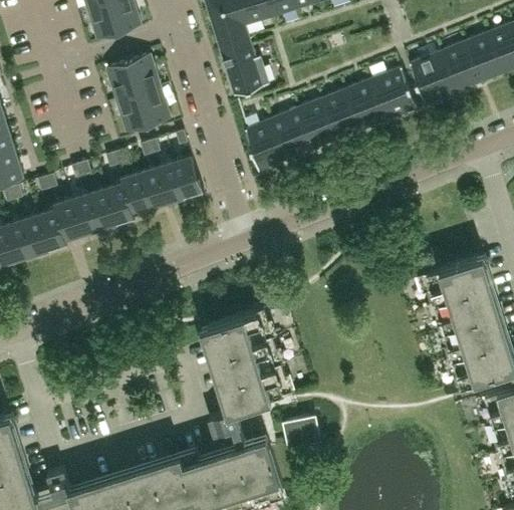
[(119,31),(108,0),(107,0),(87,7),(97,38),(119,31)]
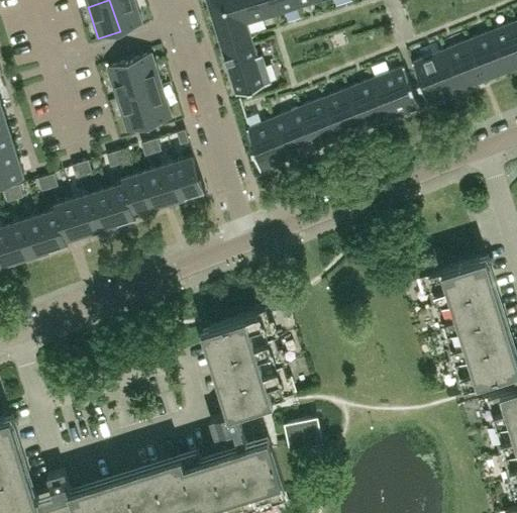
[(141,24),(133,0),(109,0),(120,31),(141,24)]
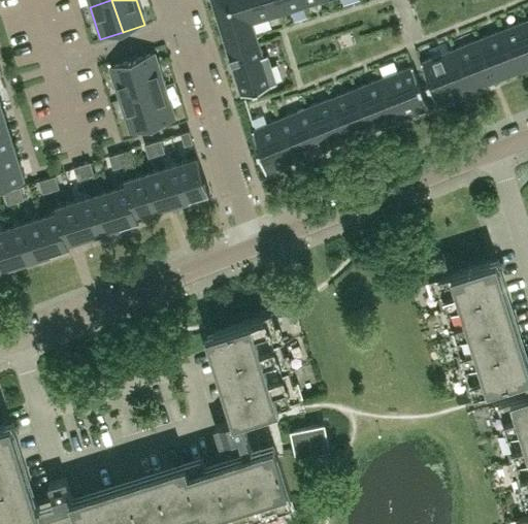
[(252,26),(243,0),(210,0),(227,52),(257,42),(252,26)]
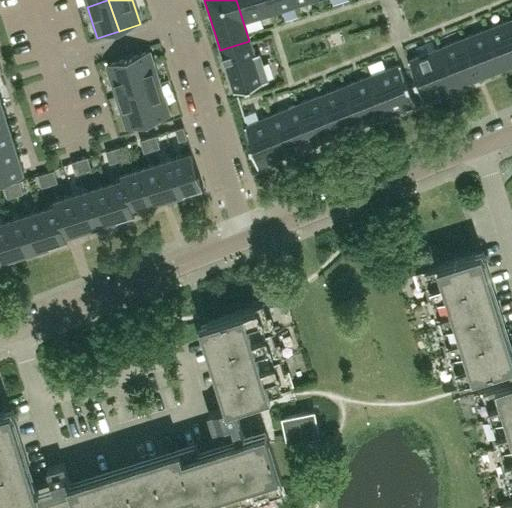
[(236,0),(244,25),(271,16),(266,0),(236,0)]
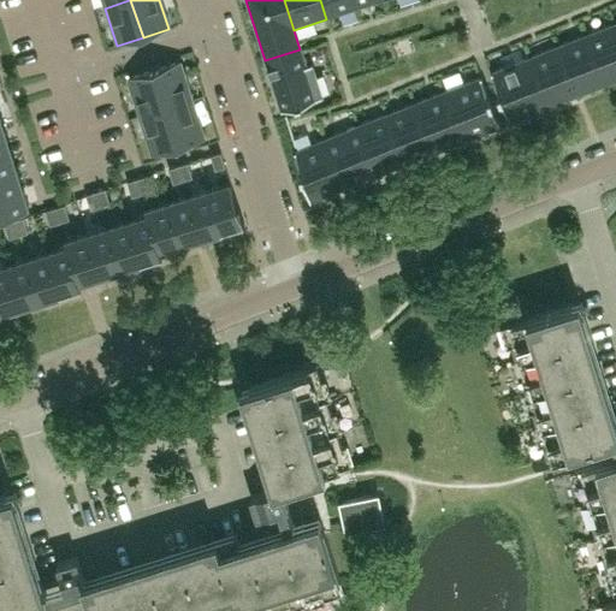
[(320,0),(326,19),(359,9),(356,0),(320,0)]
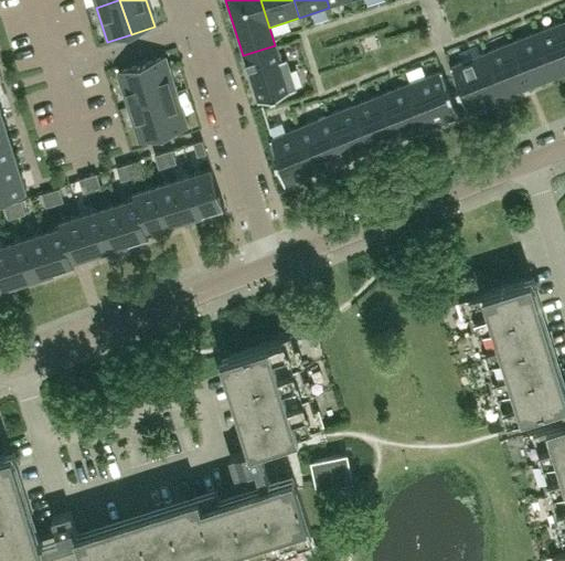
[(552,81),(564,75),(564,31),(563,25),(534,36),(552,81)]
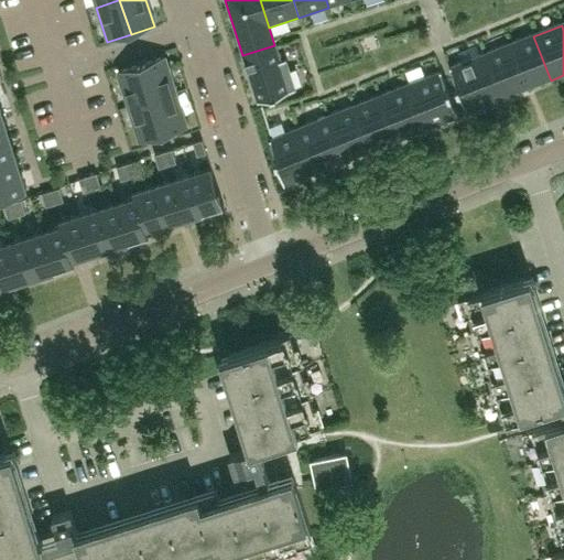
[(523,92),(551,81),(533,36),(506,47),(523,92)]
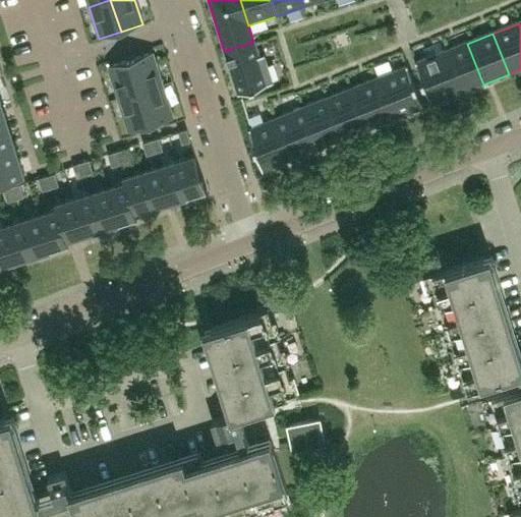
[(253,42),(224,51),(238,96),(273,85),(264,57),(258,58),(253,42)]
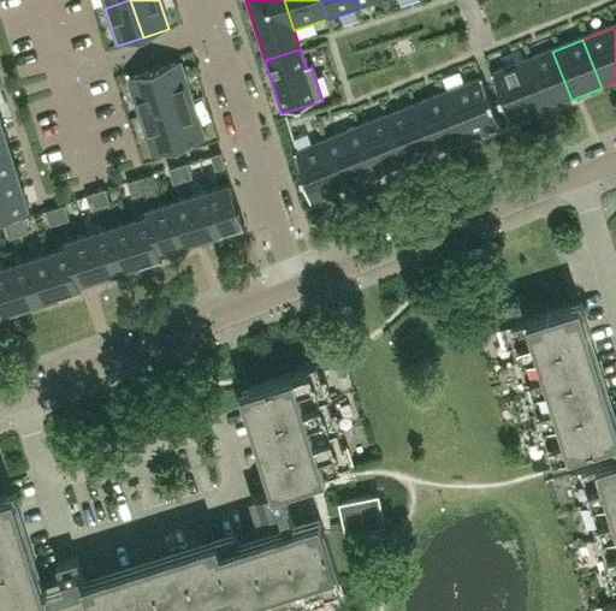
[(572,100),(552,52),(521,64),(540,112),(572,100)]
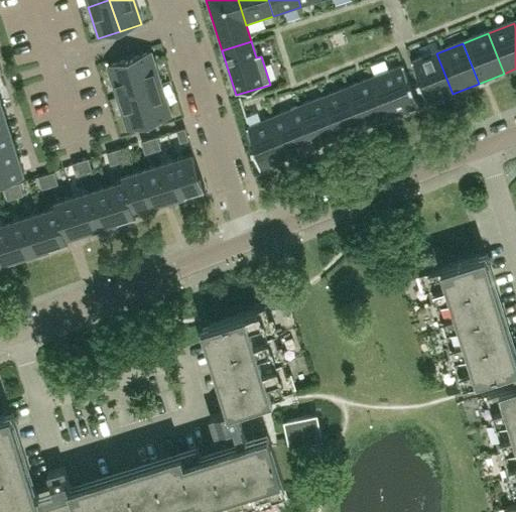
[(453,94),(436,53),(411,64),(418,82),(417,83),(419,87),(420,87),(427,105),(453,94)]
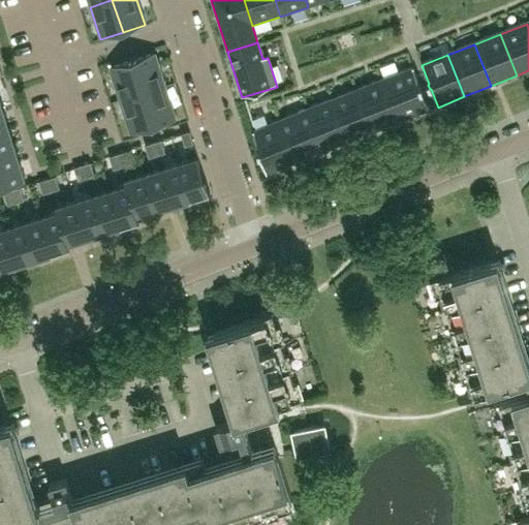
[(165,88),(155,56),(132,63),(143,95),(165,88)]
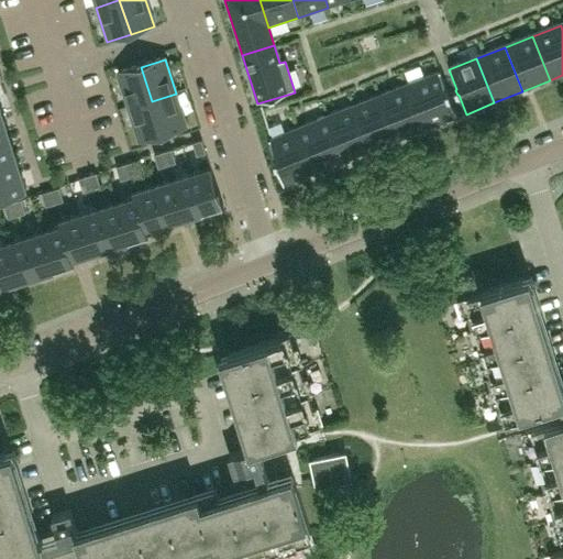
[(117,75),(128,109),(152,101),(141,67),(117,75)]
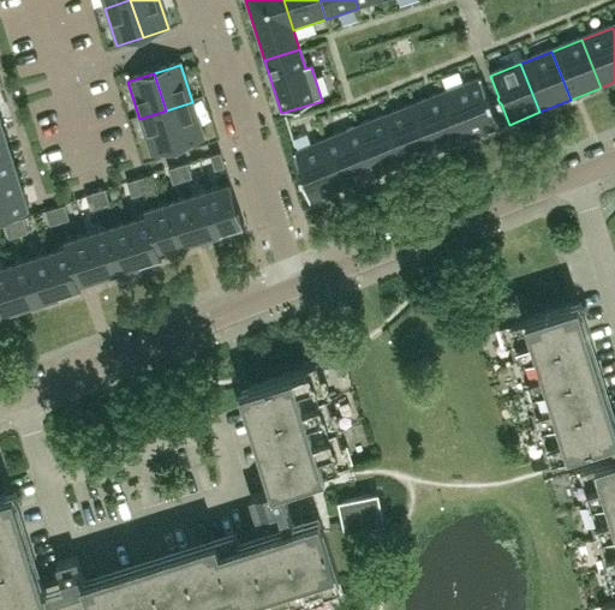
[(449,93),(469,141),(500,129),(491,107),(491,106),(490,101),(489,101),(481,81),(449,93)]
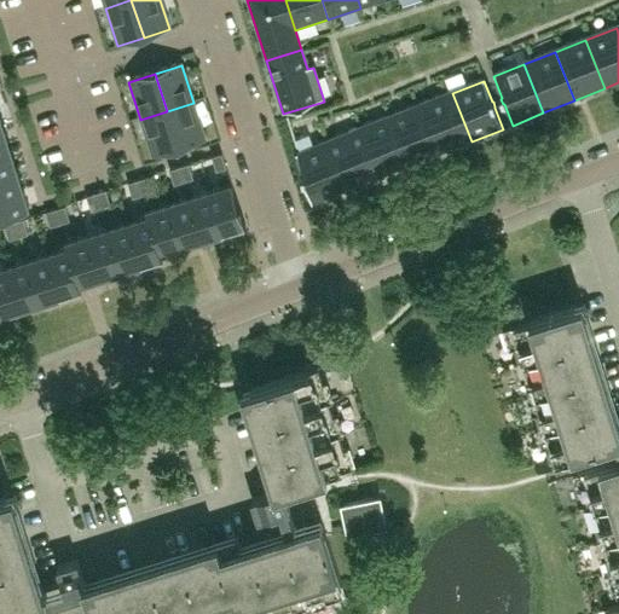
[(472,142),(452,93),(421,105),(440,154),(472,142)]
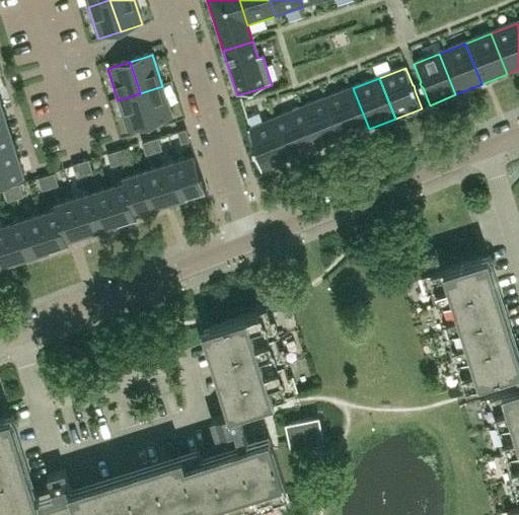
[(172,118),(162,86),(140,93),(150,125),(172,118)]
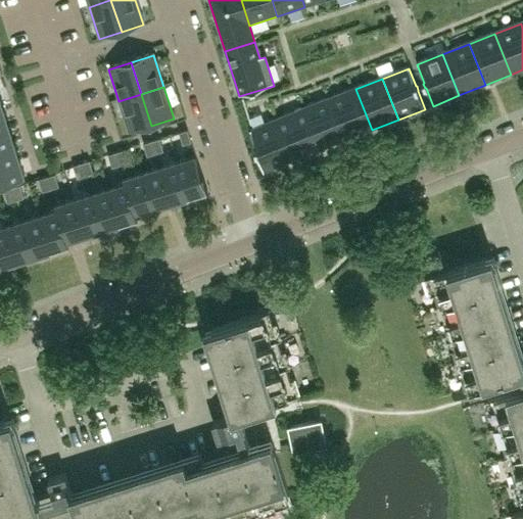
[(372,130),(355,89),(329,100),(345,141),(372,130)]
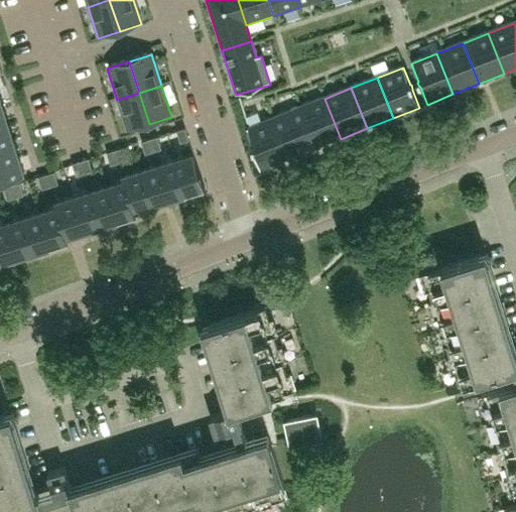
[(149,124),(139,93),(117,100),(127,131),(149,124)]
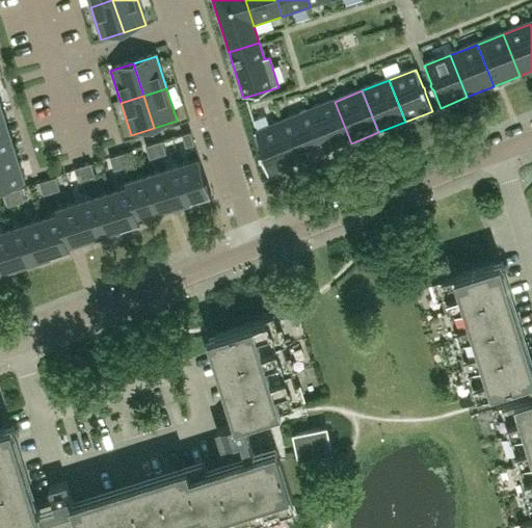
[(351,143),(335,102),(308,112),(324,154),(351,143)]
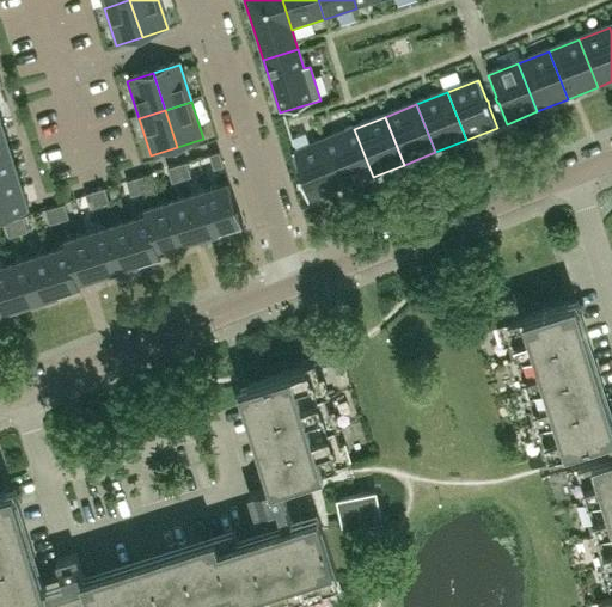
[(342,189),(373,177),(354,129),(323,141),(342,189)]
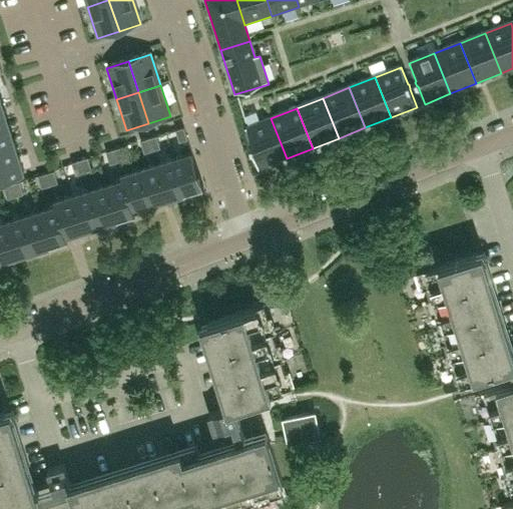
[(258,170),(287,158),(271,118),(244,129),(250,147),(249,147),(251,152),(252,152),(258,170)]
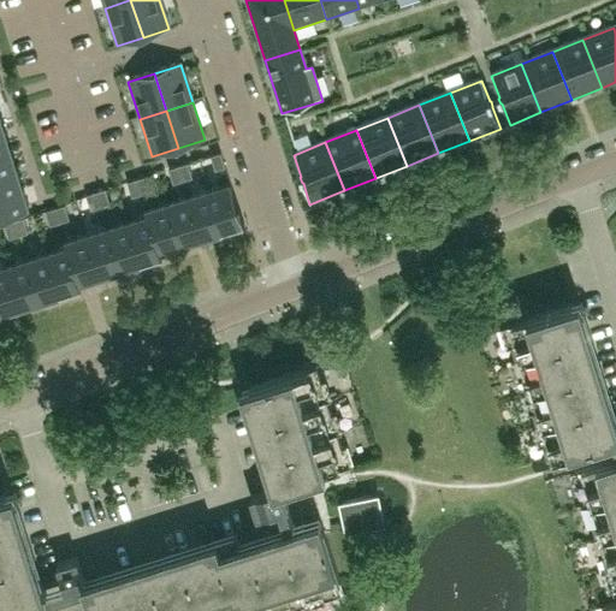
[(10,149),(0,152),(0,173),(16,170),(10,149)]
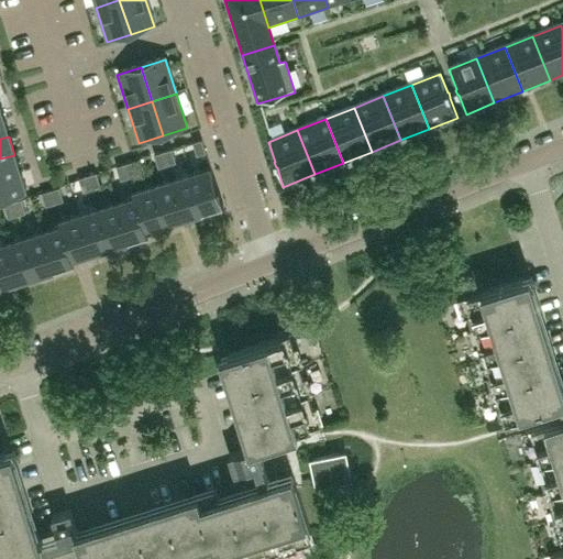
[(201,142),(192,145),(197,159),(206,155),(201,142)]
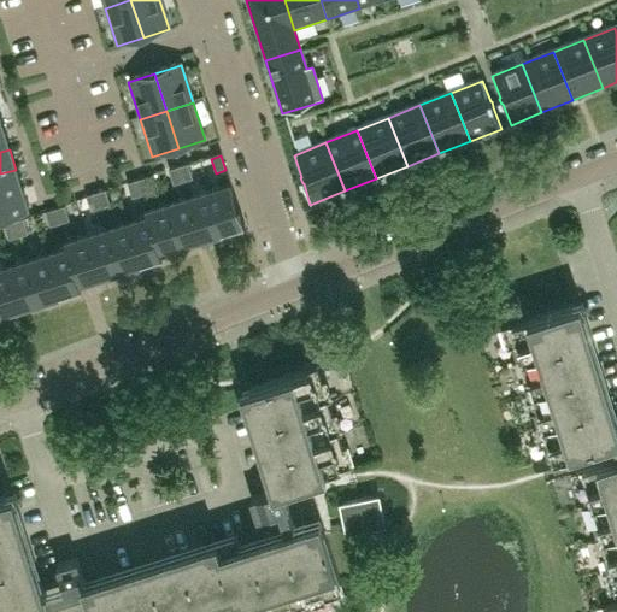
[(188,166),(178,169),(183,184),(193,181),(188,166)]
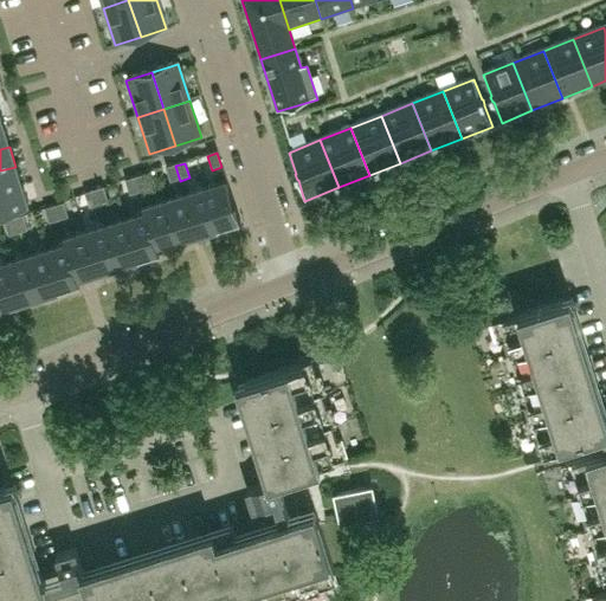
[(180,181),(175,166),(166,169),(171,183),(180,181)]
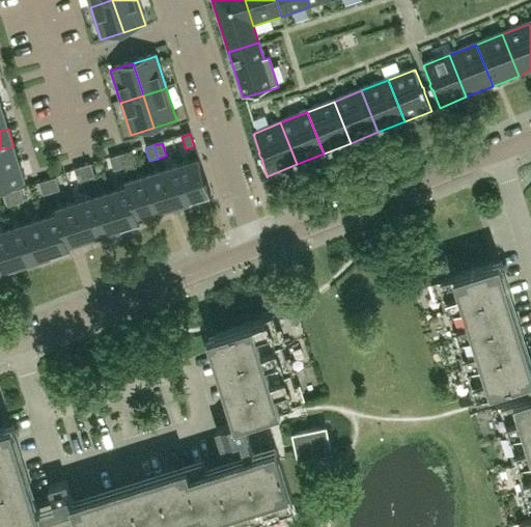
[(0,168),(19,163),(14,146),(0,149),(0,168)]
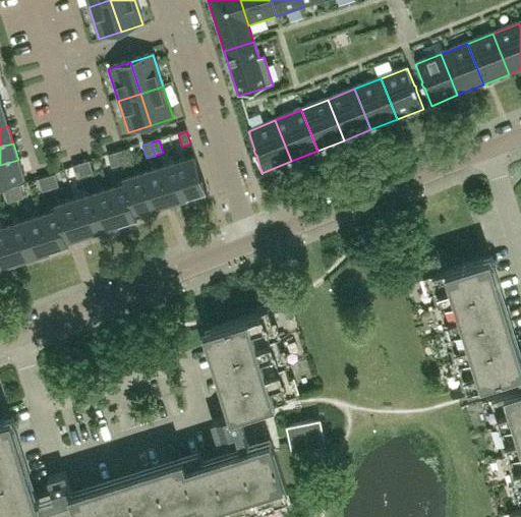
[(124,152),(116,154),(119,166),(128,164),(124,152)]
